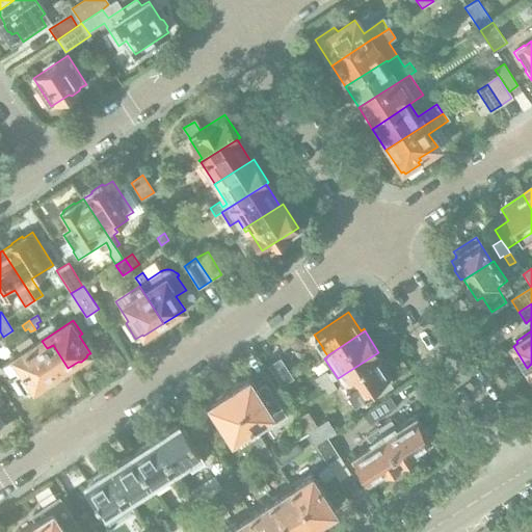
[(68,368),(53,345),(47,348),(42,341),(34,345),(29,337),(16,346),(21,353),(9,361),(18,374),(12,377),(24,395),(33,389),(33,390),(35,389),(40,389),(45,384),(46,381),(68,368)]
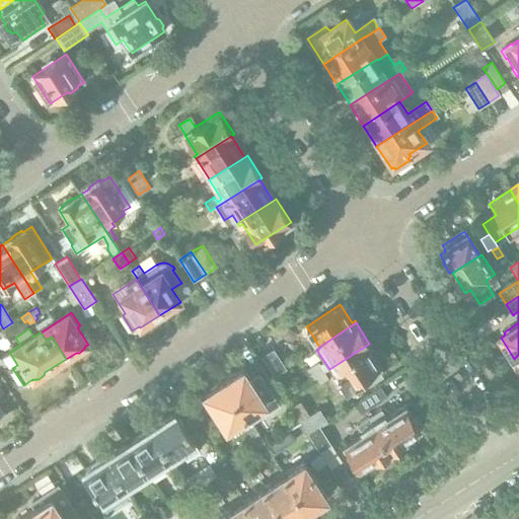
[(379,366),(368,347),(370,346),(369,344),(329,369),(335,376),(338,374),(346,387),(348,386),(354,395),(383,376),(377,367),(379,366)]
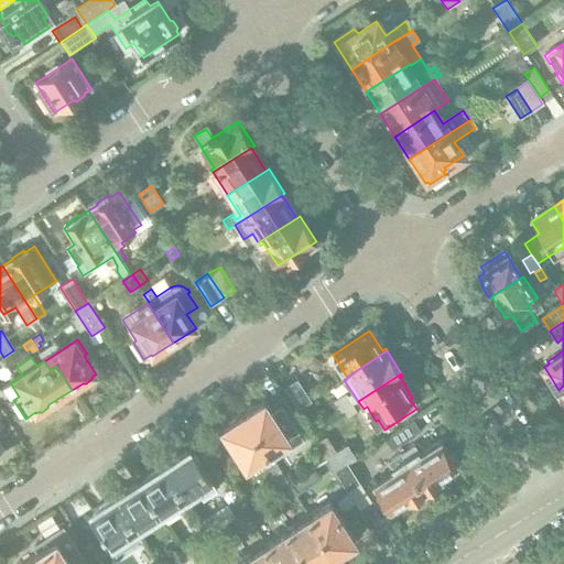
[(310,400),(297,381),(285,389),(297,408),(310,400)]
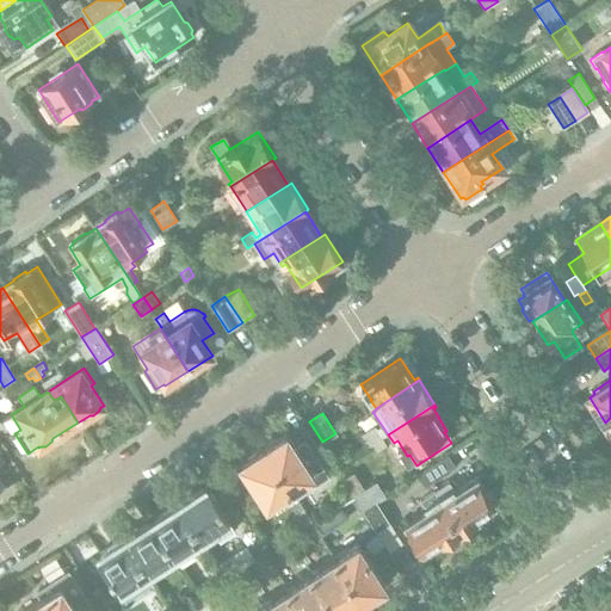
[(382,437),(377,429),(375,426),(362,434),(369,446),(372,444),(382,437)]
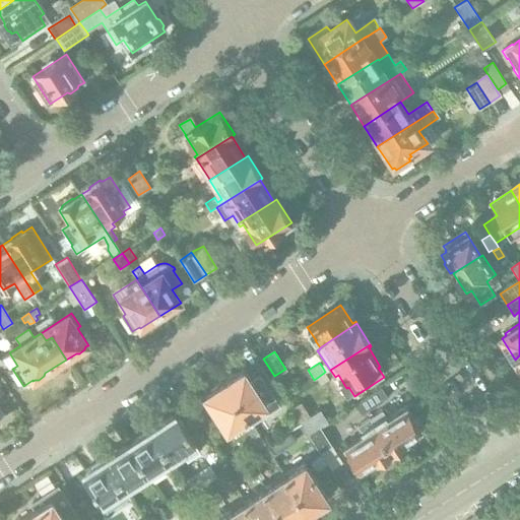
[(268,404),(245,370),(236,375),(232,376),(226,379),(225,382),(224,382),(248,418),(268,404)]
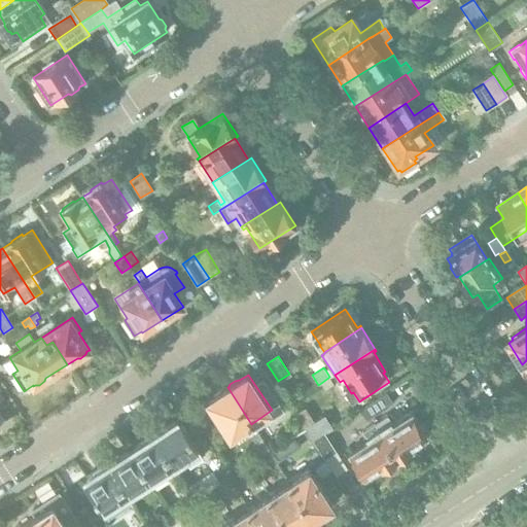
[(334,384),(329,377),(321,383),(324,389),(334,384)]
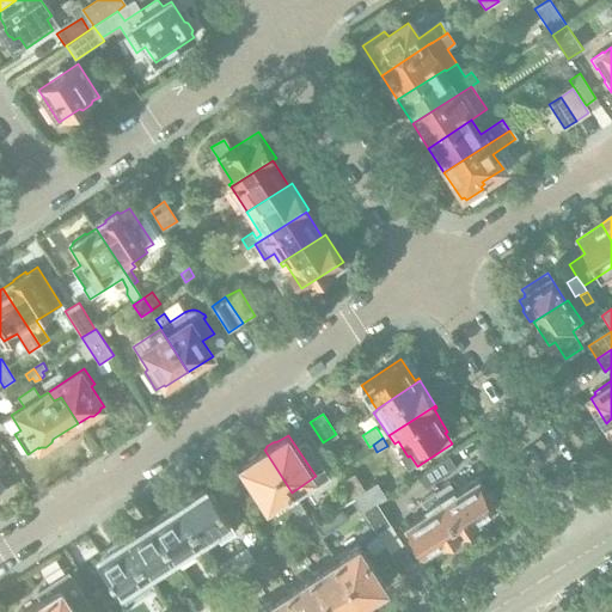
[(324,451),(320,445),(316,439),(314,440),(306,445),(307,445),(314,457),(323,451),(324,451)]
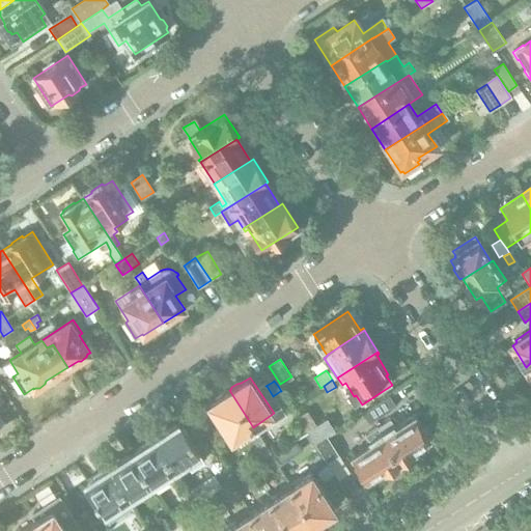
[(253,427),(229,390),(228,391),(224,392),(219,395),(217,398),(208,403),(212,408),(212,409),(224,428),(225,428),(231,437),(232,436),(241,448),(250,441),(263,460),(270,456),(251,429),(253,427)]
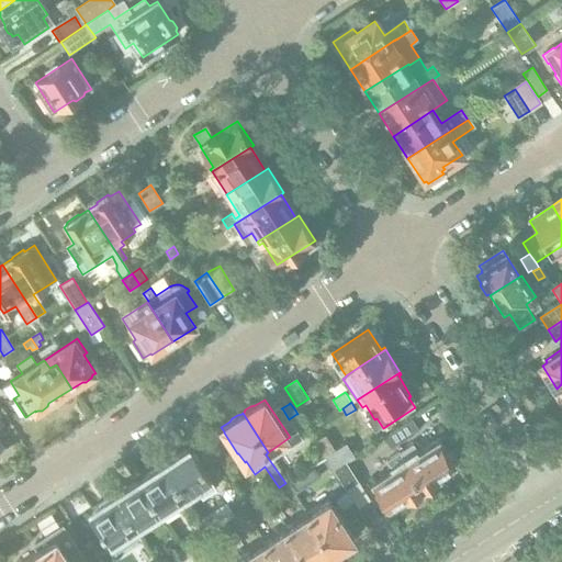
[(395,445),(418,430),(412,418),(388,434),(395,445)]
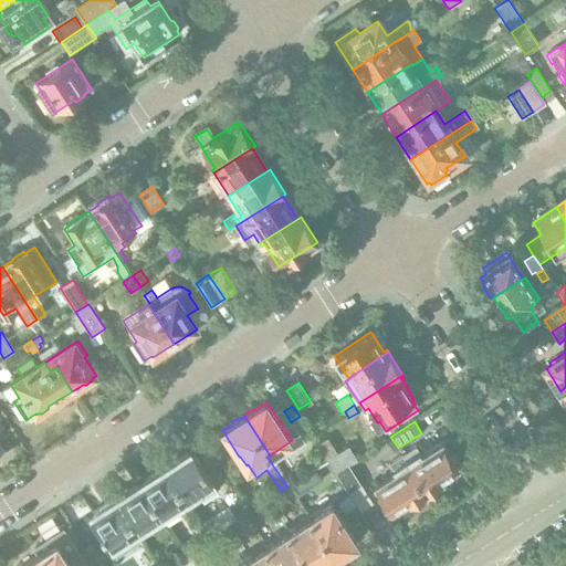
[(398,448),(390,437),(386,439),(394,451),(398,448)]
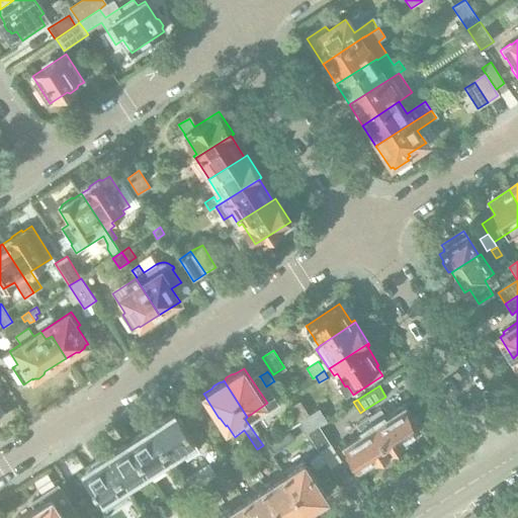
[(402,438),(419,427),(417,425),(420,423),(414,413),(411,415),(405,406),(386,418),(380,409),(368,416),(390,450),(393,448),(398,451),(402,448),(402,443),(404,441),(402,438)]
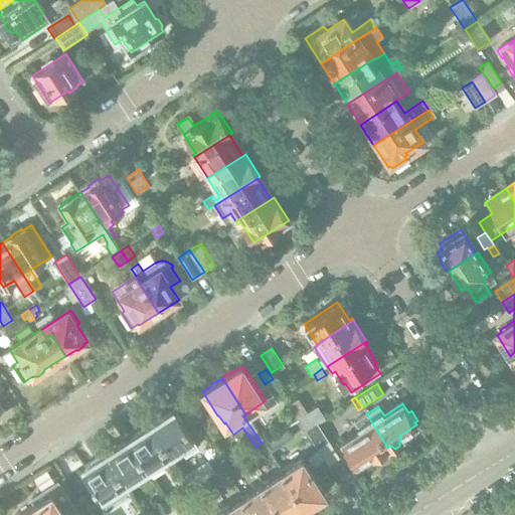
[(305,432),(317,423),(325,418),(317,406),(297,419),(305,432)]
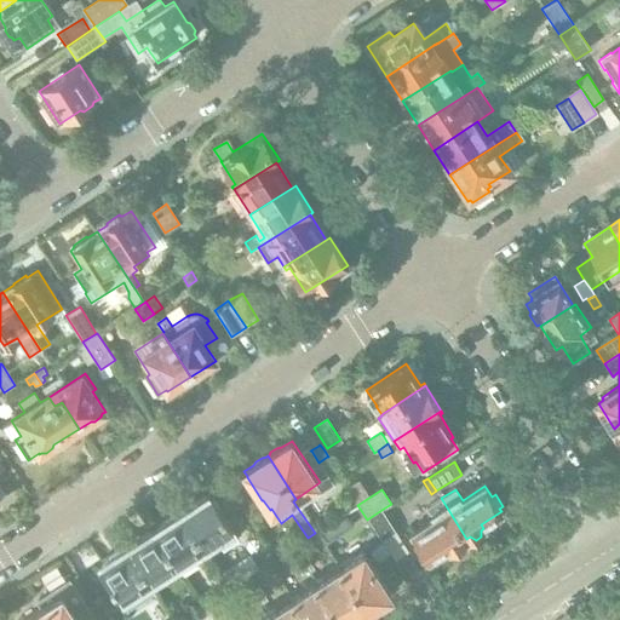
[(239,539),(210,494),(182,512),(210,557),(239,539)]
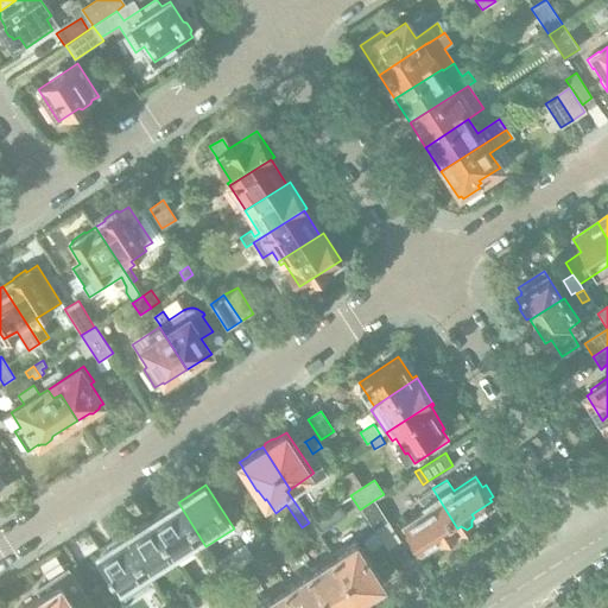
[(457,529),(432,488),(418,498),(425,510),(403,523),(410,534),(406,537),(413,548),(417,545),(419,548),(438,536),(441,539),(444,538),(450,540),(455,538),(455,531),(457,529)]
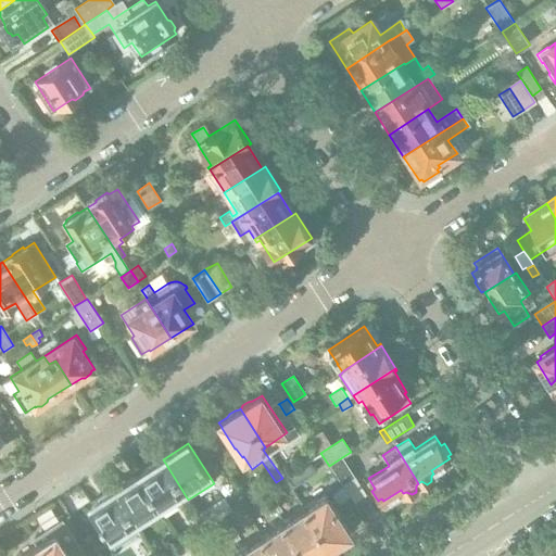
[(355,477),(342,457),(329,466),(343,485),(355,477)]
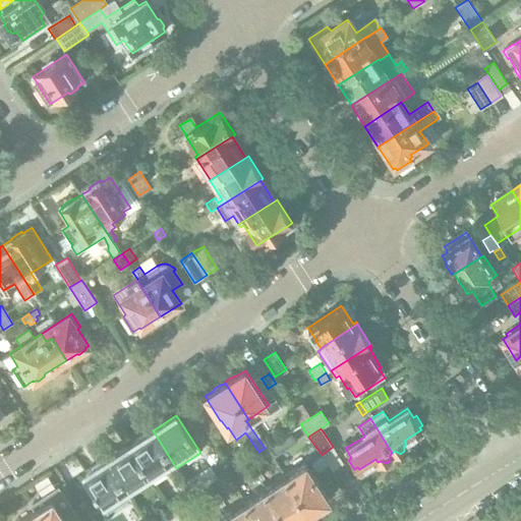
[(176,468),(153,430),(129,446),(153,483),(176,468)]
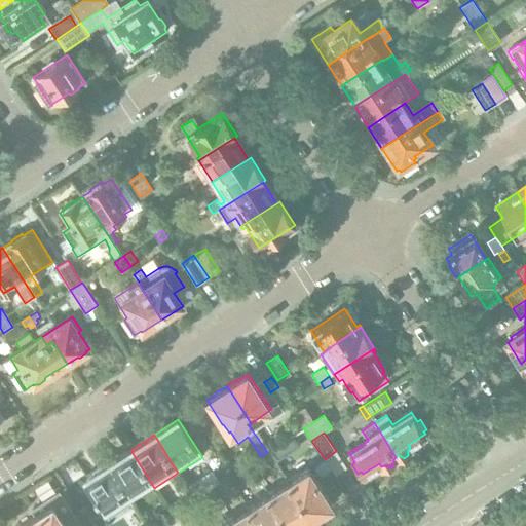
[(154,488),(130,450),(107,464),(132,502),(154,488)]
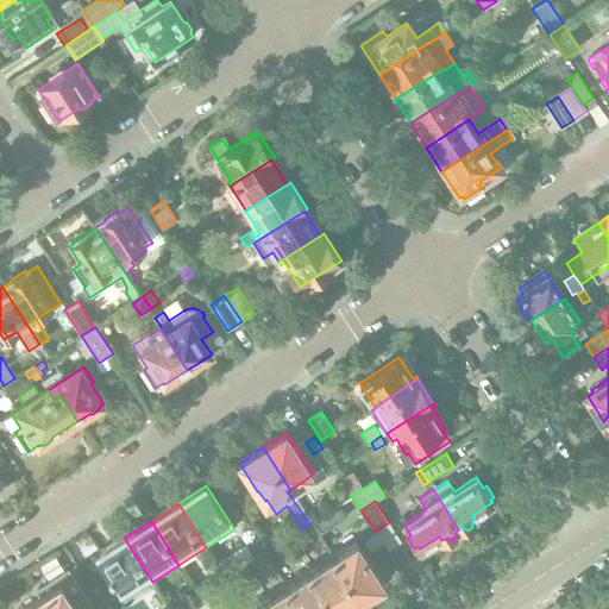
[(152,582),(124,538),(96,556),(124,600),(152,582)]
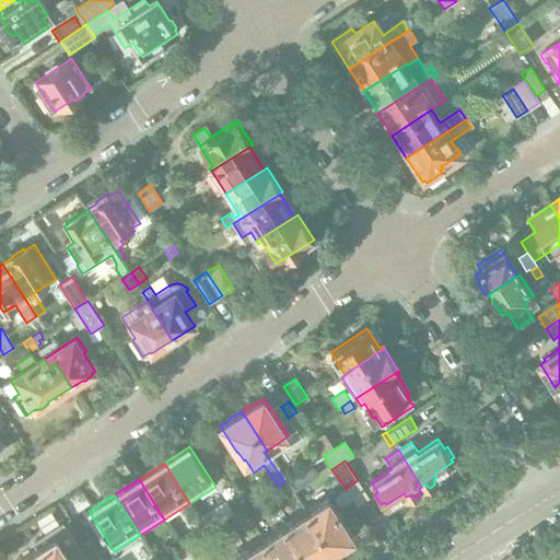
[(352,537),(329,500),(307,514),(330,550),(331,549),(336,549),(341,546),(342,543),(352,537)]
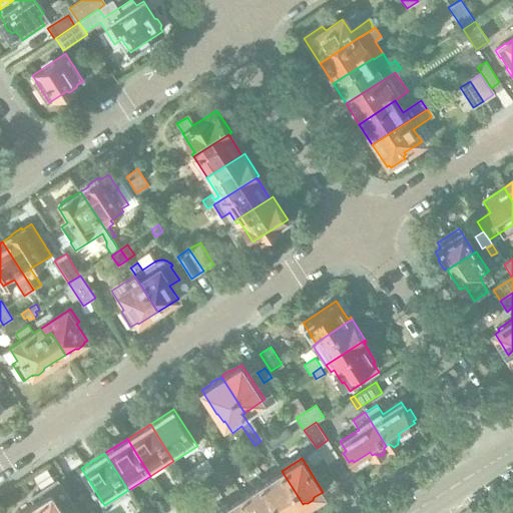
[(261,472),(253,461),(249,464),(257,475),(261,472)]
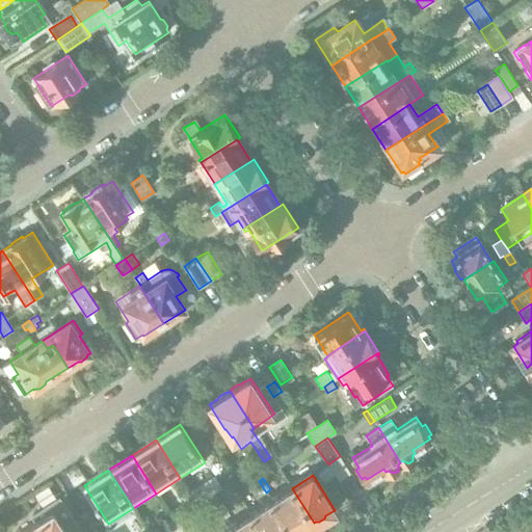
[(314,523),(292,488),(271,501),(291,531),(299,531),(302,531),(306,530),(311,527),(313,524),(314,523)]
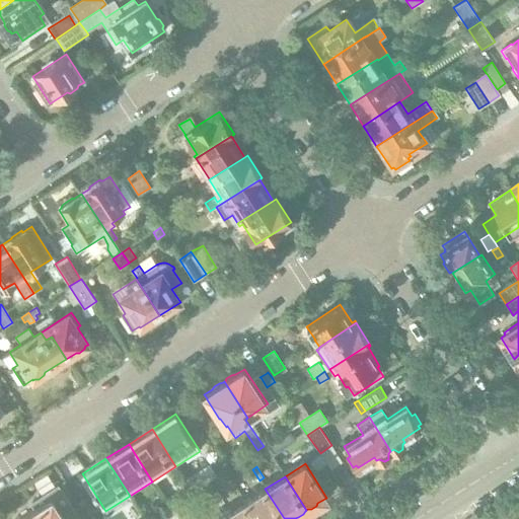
[(62,518),(74,512),(58,487),(31,504),(34,509),(19,518),(62,518)]
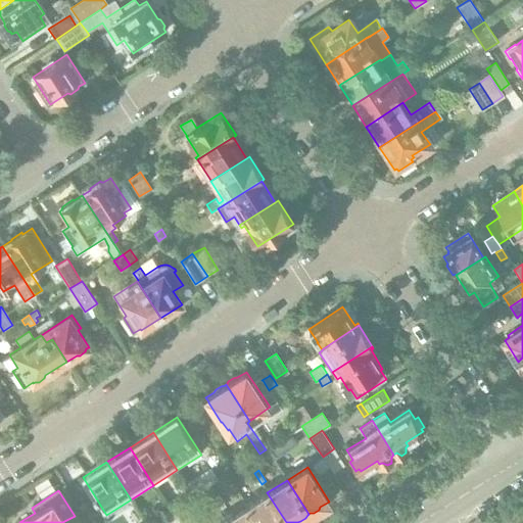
[(286,522),(267,492),(248,505),(258,522),(286,522)]
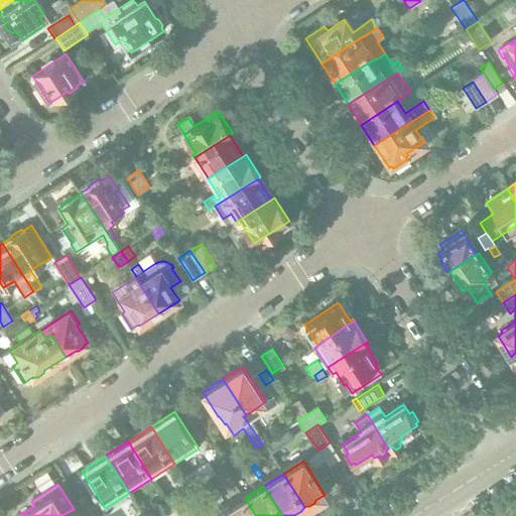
[(223,500),(216,489),(212,492),(219,503),(223,500)]
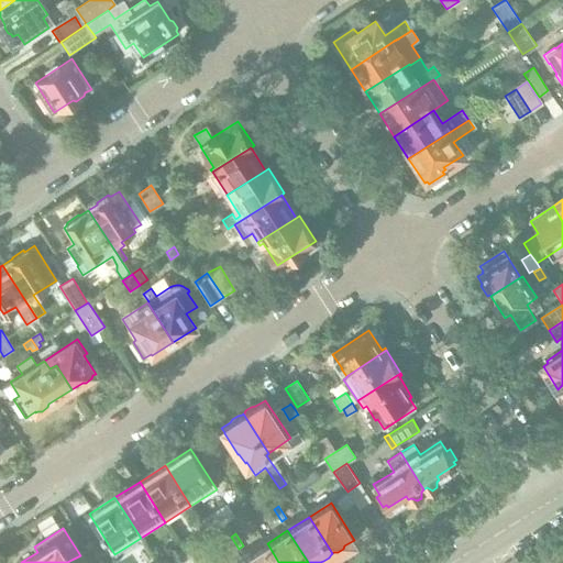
[(210,562),(211,562),(198,541),(185,550),(194,562),(210,562)]
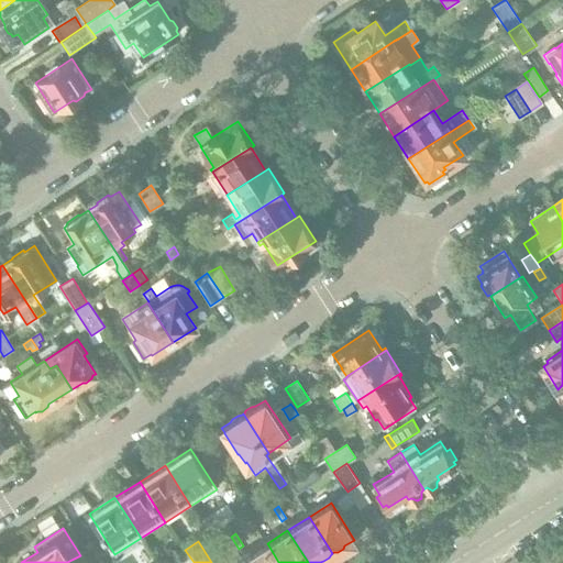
[(278,562),(267,543),(245,558),(247,562),(278,562)]
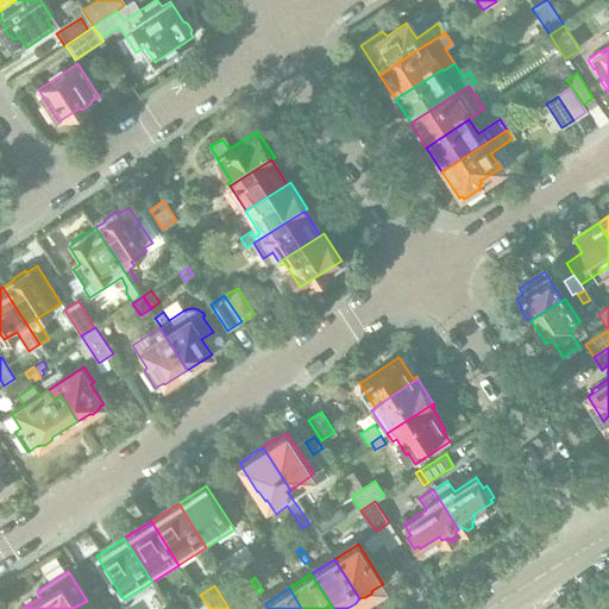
[(209,608),(200,595),(187,603),(190,608),(209,608)]
